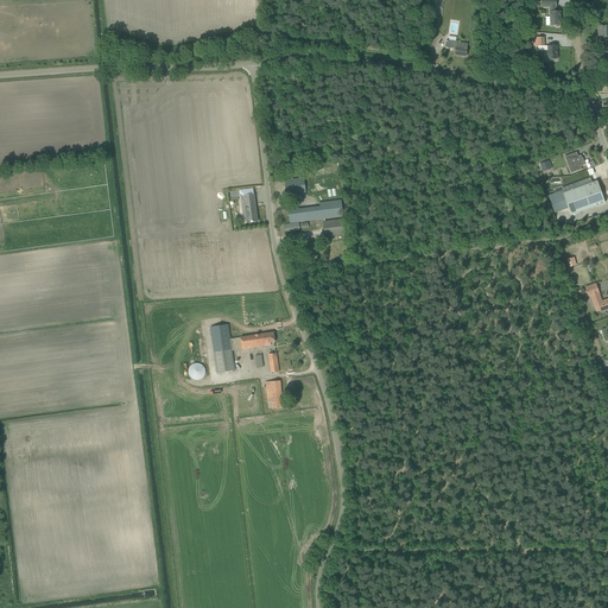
[(556,0),(542,0),(542,7),(550,7),(550,26),(555,26),(556,27),(559,27),(559,26),(561,26),(561,12),(556,12),(557,7),(556,0)]
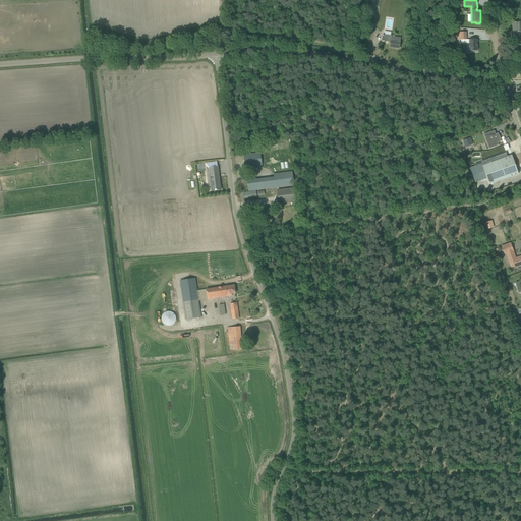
[(514,36),(515,43),(515,42),(519,42),(520,43),(520,42),(520,41),(520,19),(519,18),(516,18),(516,20),(511,20),(511,26),(513,25),(513,32),(511,32),(512,36),(514,36)]
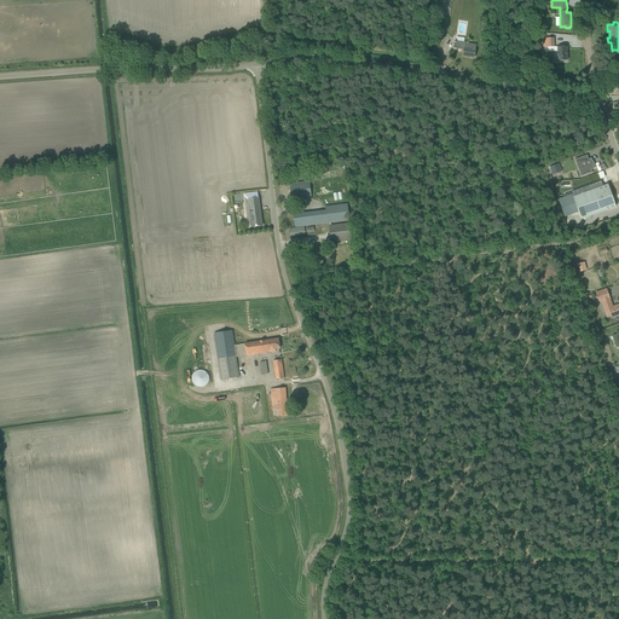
[(463,56),(474,58),(476,50),(475,50),(476,45),(468,44),(468,42),(456,41),(455,41),(453,47),(464,50),(463,56)]
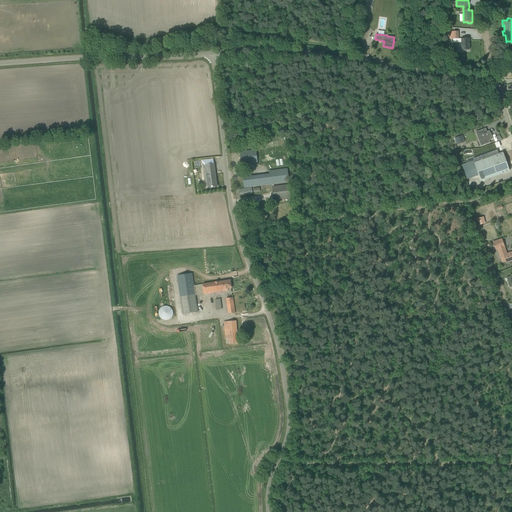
[(469,38),(461,39),(461,42),(462,50),(470,50),(469,38)]
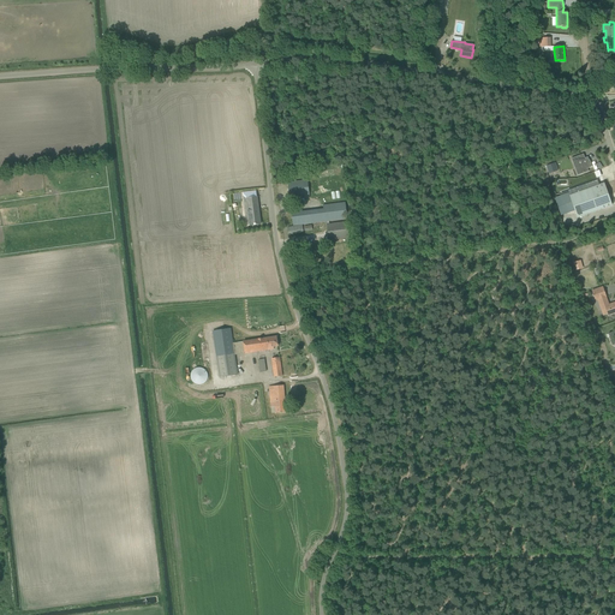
[(584,154),(572,159),(575,168),(579,166),(583,174),(589,172),(587,168),(592,167),(590,161),(590,162),(587,157),(585,159),(584,154)]
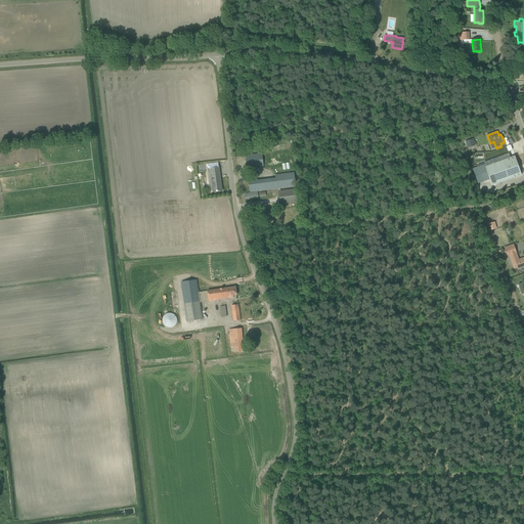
[(251,155),(246,156),(247,169),(259,167),(259,169),(263,169),(264,168),(262,155),(262,154),(251,155)]
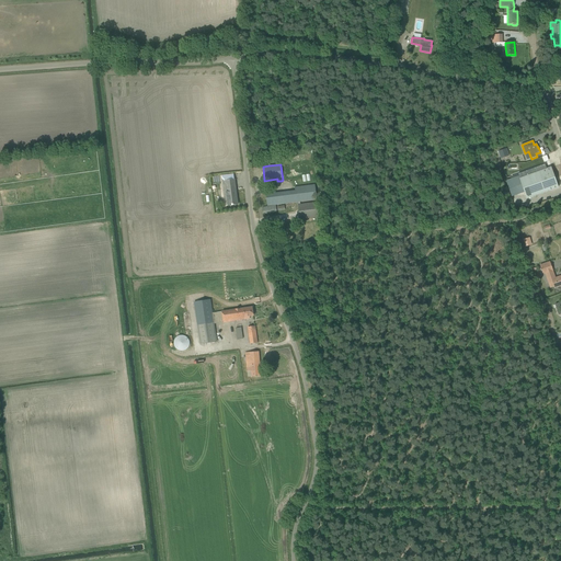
[(545,164),(518,174),(518,176),(519,179),(522,184),(525,192),(527,198),(559,187),(557,181),(556,182),(554,179),(556,178),(551,168),(547,169),(545,164)]
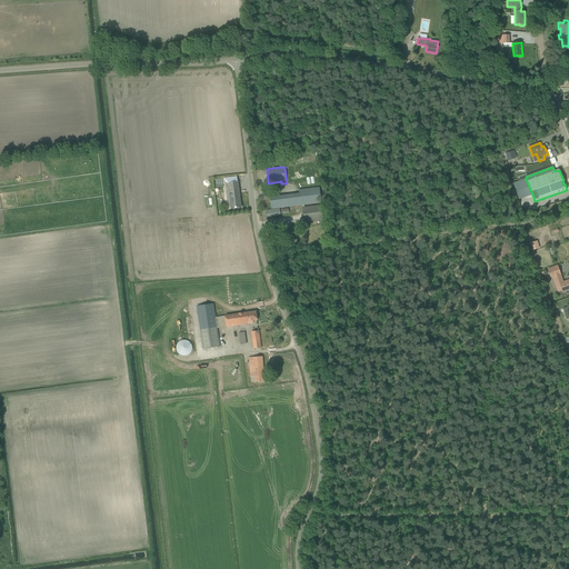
[(231,178),(225,179),(228,202),(231,202),(232,208),(236,208),(241,207),(238,182),(237,177),(231,178)]
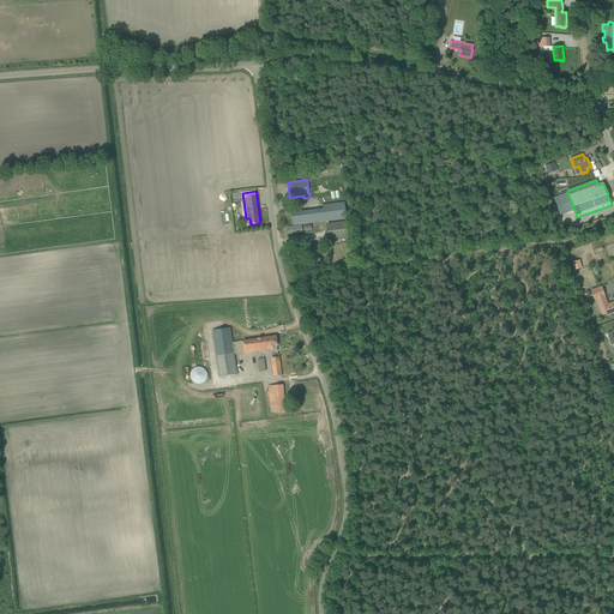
[(561,196),(554,198),(558,206),(560,216),(575,210),(571,202),(569,196),(567,193),(561,196)]
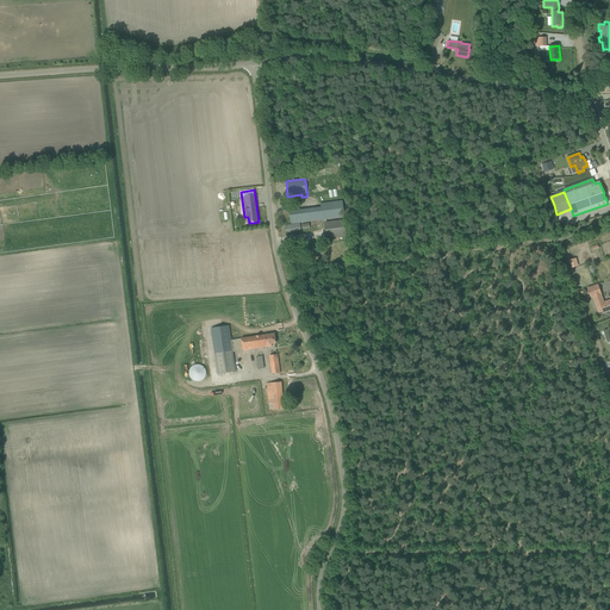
[(327,203),(321,204),(321,205),(322,207),(323,219),(323,223),(324,223),(327,238),(347,236),(346,219),(327,222),(327,219),(344,217),(343,201),(327,203)]
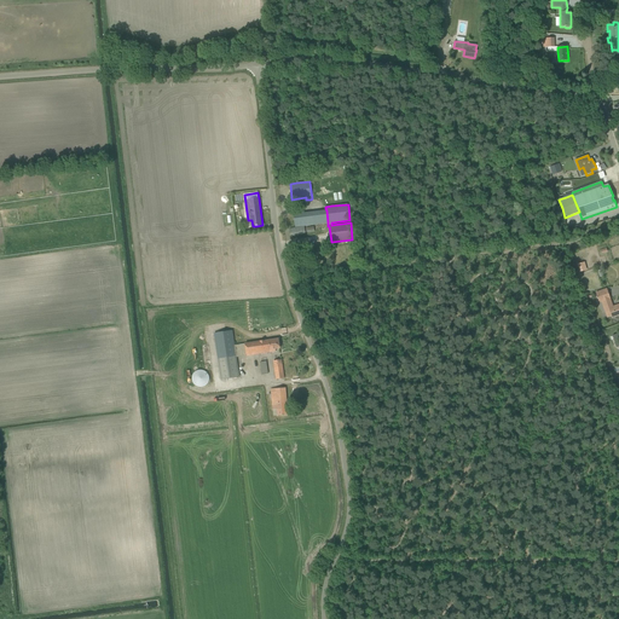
[(312,213),(294,215),(295,227),(313,225),(312,213)]
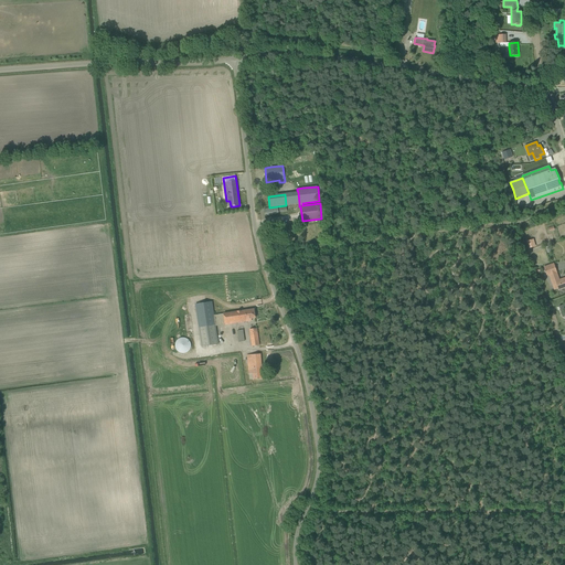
[(534,240),(526,241),(529,248),(535,246),(534,240)]
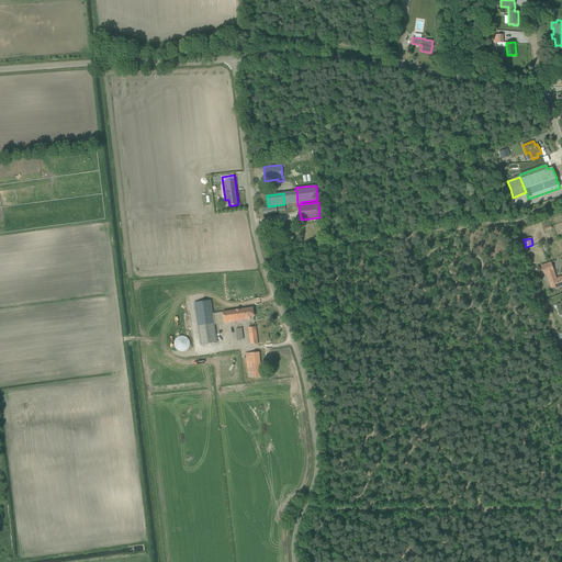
[(547,274),(551,289),(555,288),(555,289),(561,285),(561,276),(557,279),(553,271),(554,271),(551,262),(540,266),(543,276),(547,274)]
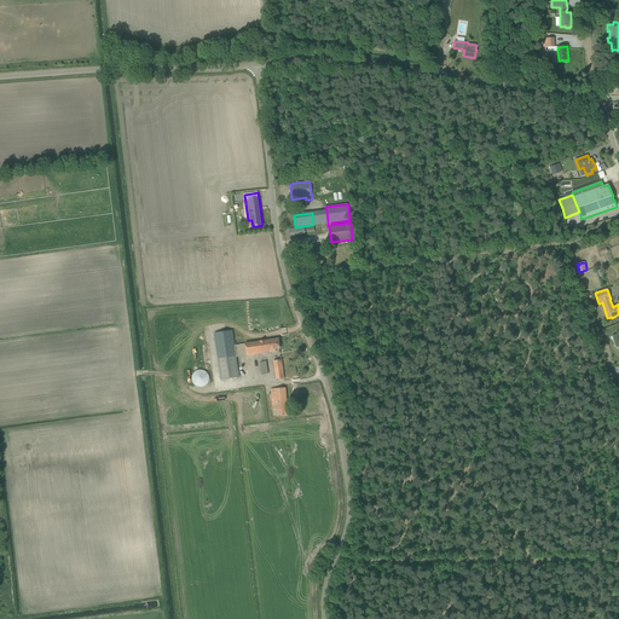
[(214,334),(220,380),(239,377),(236,357),(276,351),(276,350),(281,348),(279,339),(235,345),(232,330),(214,334)]
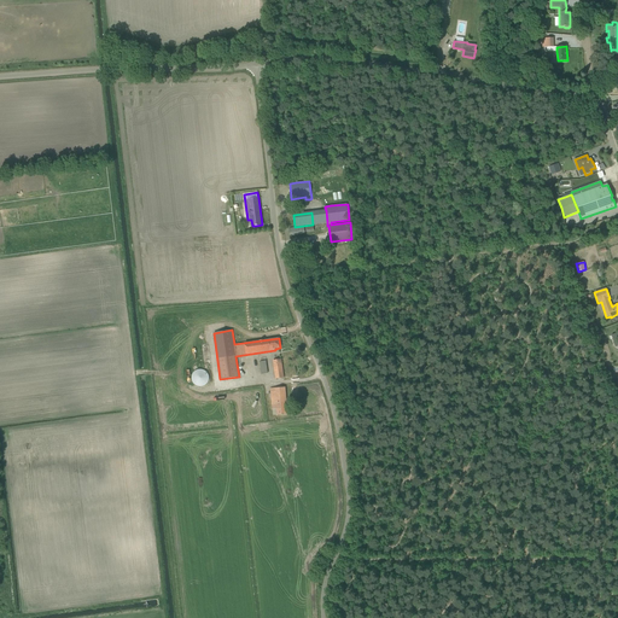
[(273,361),(275,379),(284,378),(281,360),(273,361)]
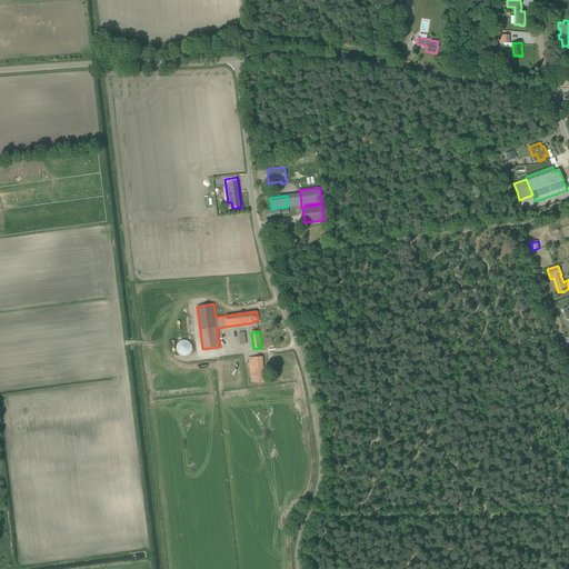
[(182,356),(185,356),(186,356),(187,356),(189,355),(190,353),(191,351),(192,350),(192,349),(192,346),(191,346),(191,343),(190,342),(189,342),(187,341),(186,340),(185,340),(182,340),(180,341),(179,342),(178,343),(177,345),(177,346),(177,348),(177,349),(177,351),(178,352),(179,353),(180,355),(181,356),(182,356)]
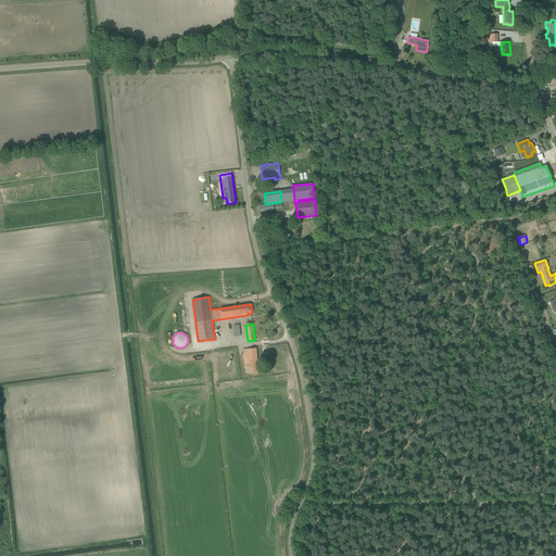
[(249,367),(250,374),(258,373),(256,349),(243,350),(245,367),(249,367)]
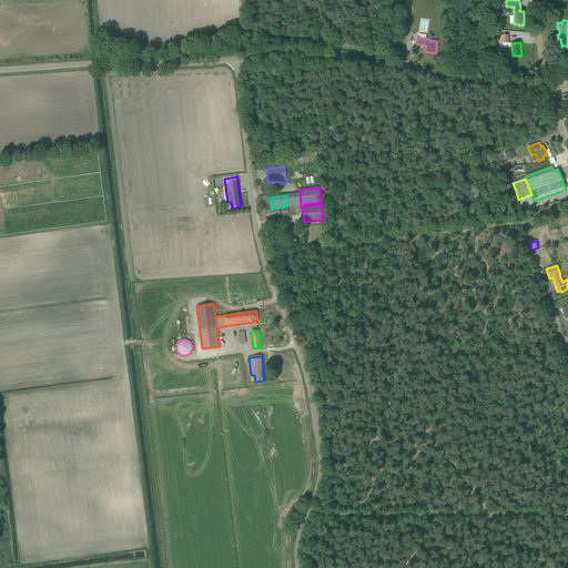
All buildings are outlined.
